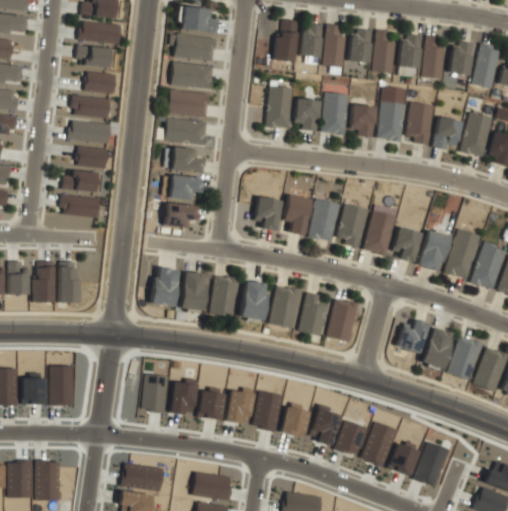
[(0,0),(0,7),(28,8),(28,0),(0,0)]
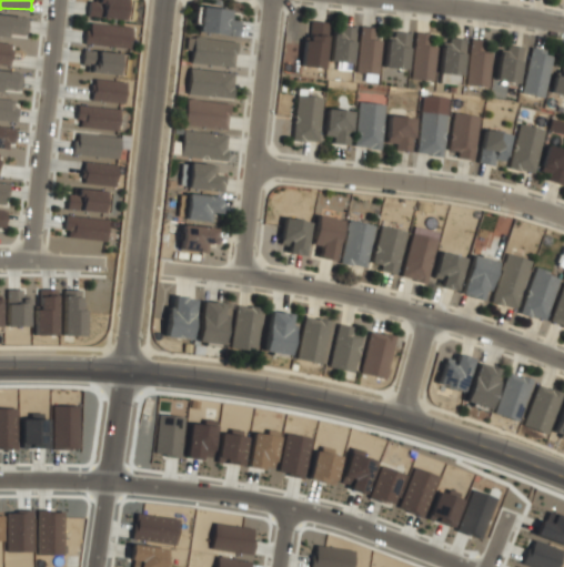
[(132,17),(132,0),(90,0),(90,16),(132,17)]
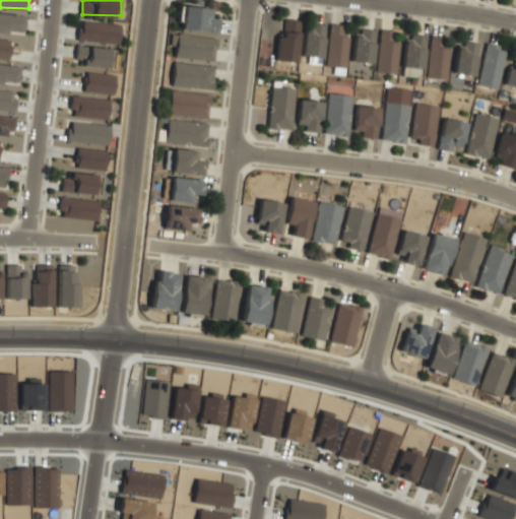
[(220,18),(212,18),(212,8),(181,7),(181,30),(220,31),(220,18)]
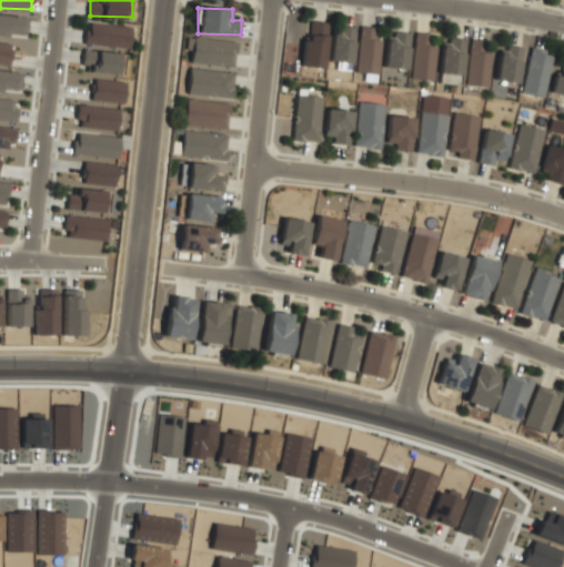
[(30,14),(0,13),(0,34),(10,34),(10,32),(30,33),(30,14)]
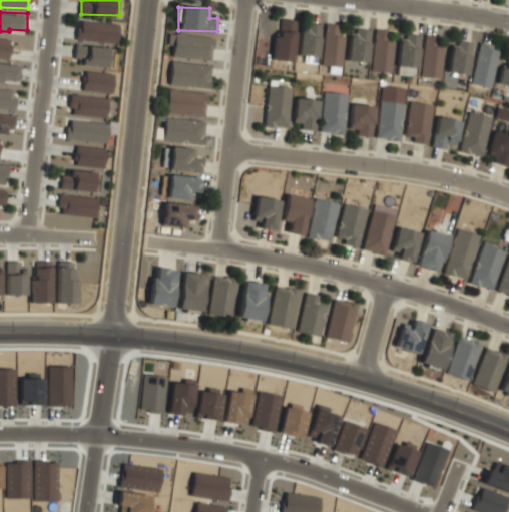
[(298,20),(279,18),(275,59),(293,61),(298,20)]
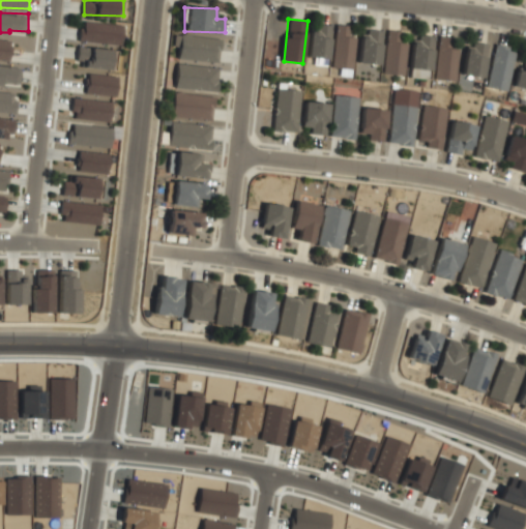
[(122,43),(124,24),(83,20),(81,39),(122,43)]
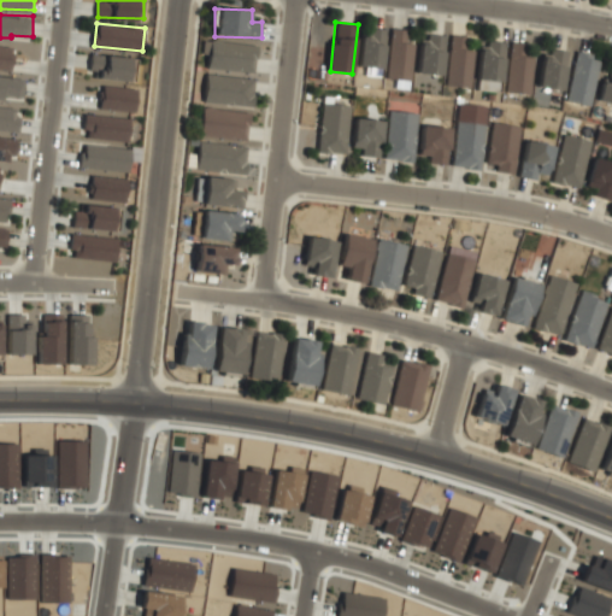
[(384,68),(386,29),(363,28),(362,66),(384,68)]
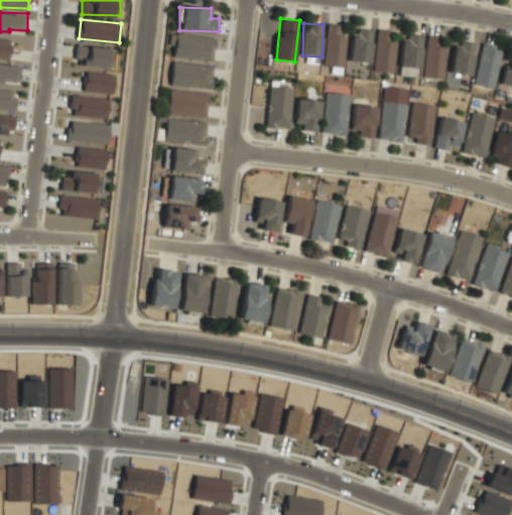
[(344,68),(348,35),(339,34),(340,25),(331,23),(325,66),(344,68)]
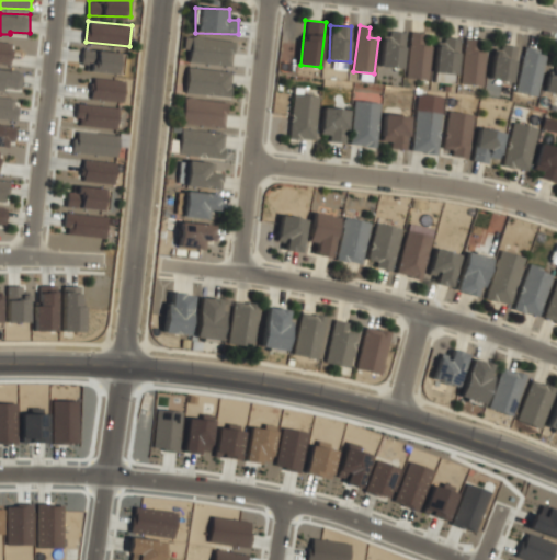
[(406,32),(384,32),(384,68),(406,68),(406,32)]
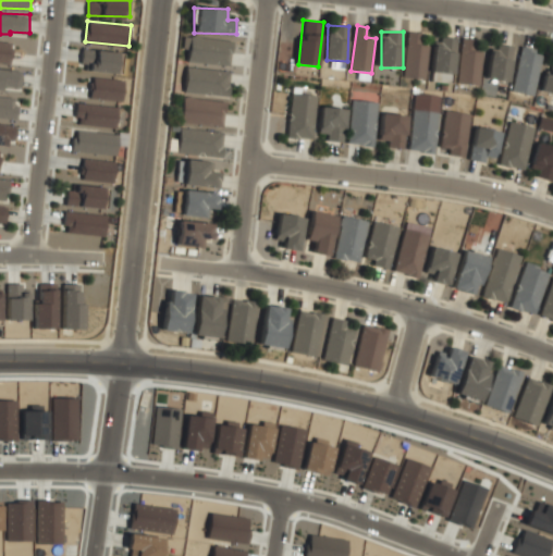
[(405,77),(427,79),(430,44),(421,44),(422,33),(410,32),(405,77)]
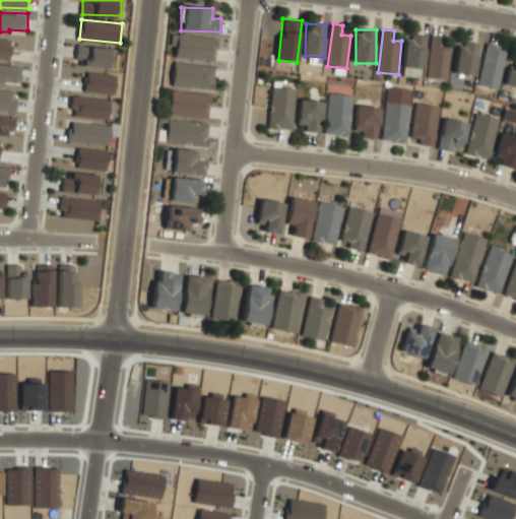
[(424,69),(427,35),(407,33),(404,67),(424,69)]
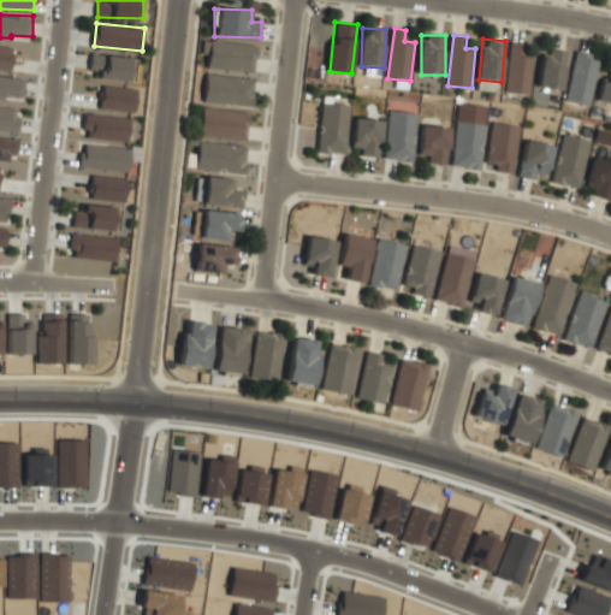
[(257,46),(208,41),(206,67),(255,72),(257,46)]
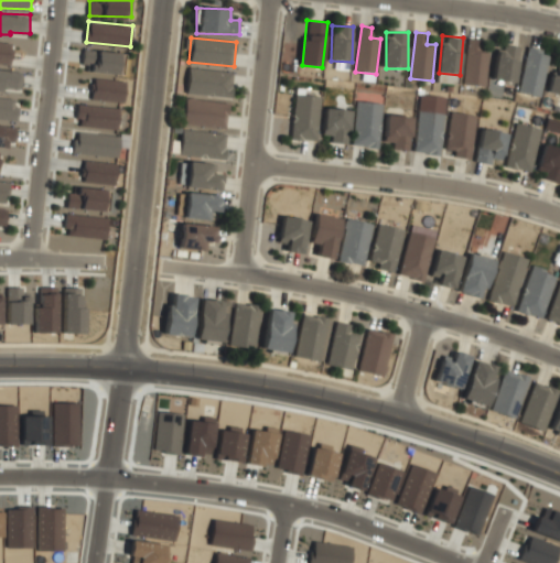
[(464,84),(485,86),(490,51),(480,50),(482,39),(470,38),(464,84)]
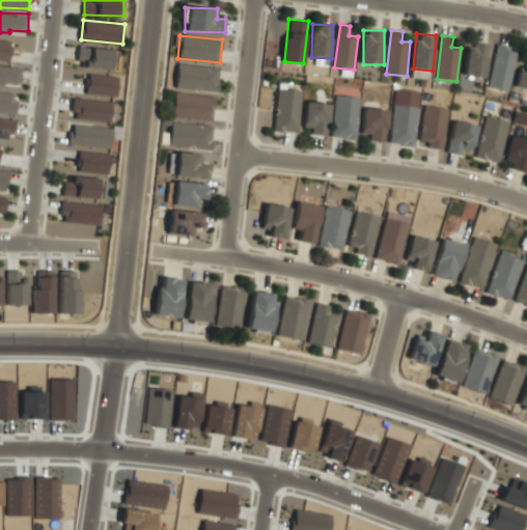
[(491,44),(470,39),(464,73),(484,77),(491,44)]
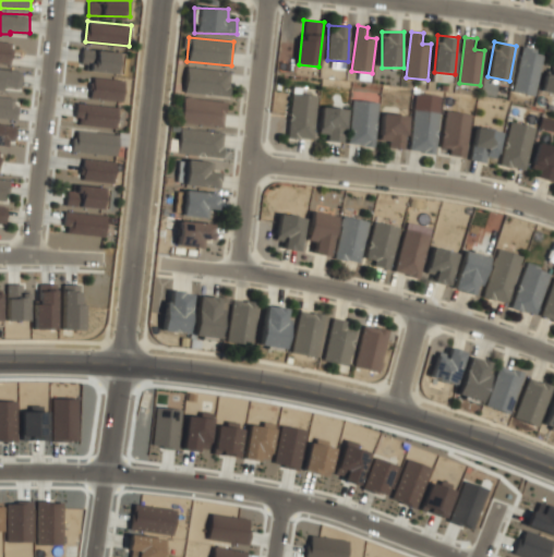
[(545,50),(525,46),(514,91),(536,95),(545,50)]
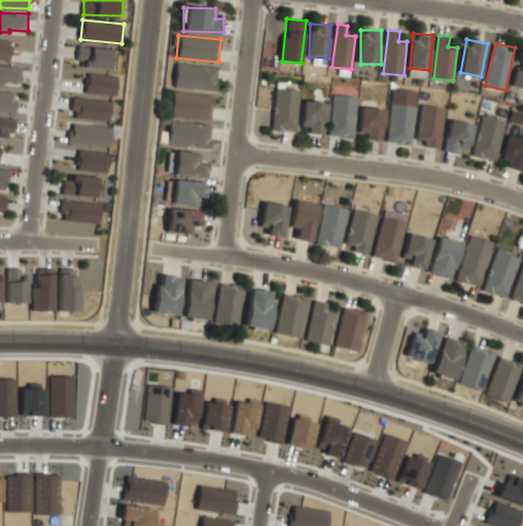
[(77,64),(116,68),(118,49),(79,44),(77,64)]
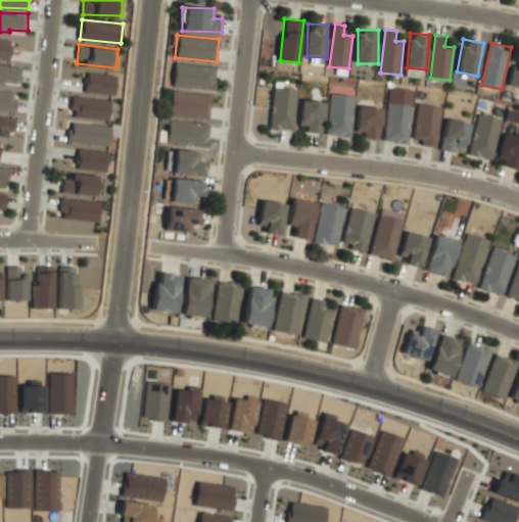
[(518,54),(509,84),(518,86),(518,54)]
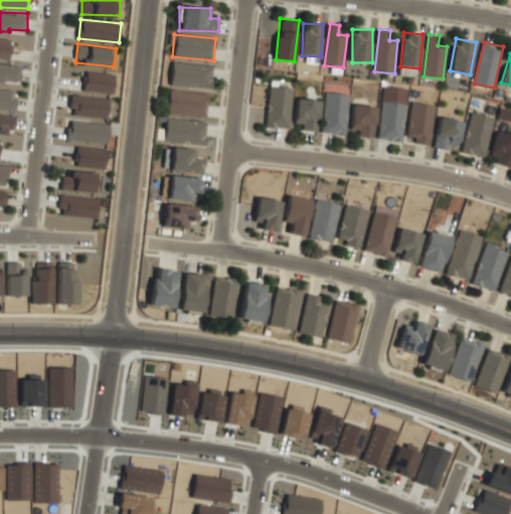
[(170,84),(210,90),(213,66),(173,61),(170,84)]
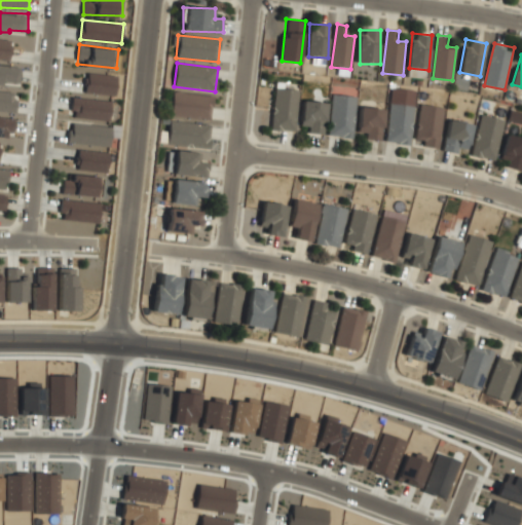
[(88,92),(118,94),(119,74),(89,73),(88,92)]
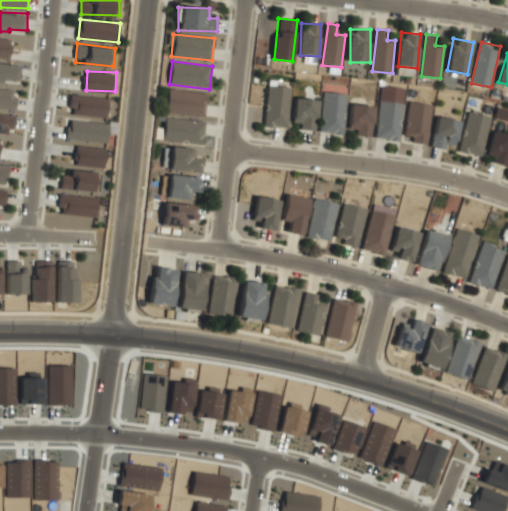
[(288,128),(292,87),(269,85),(265,126),(288,128)]
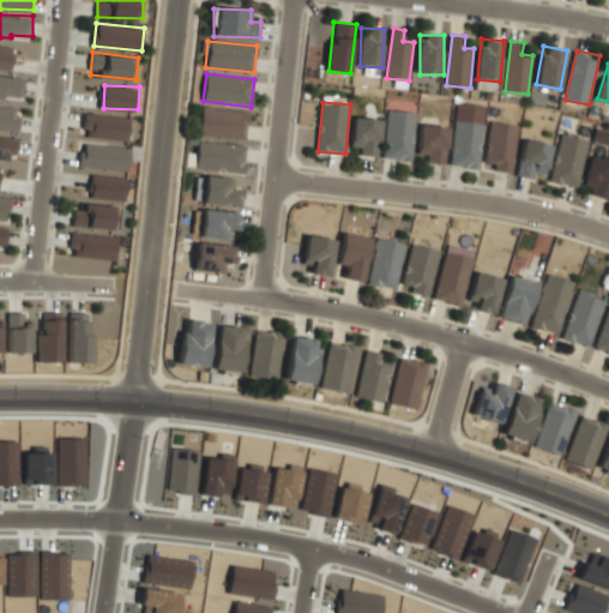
[(251,114),(203,107),(199,133),(246,140),(251,114)]
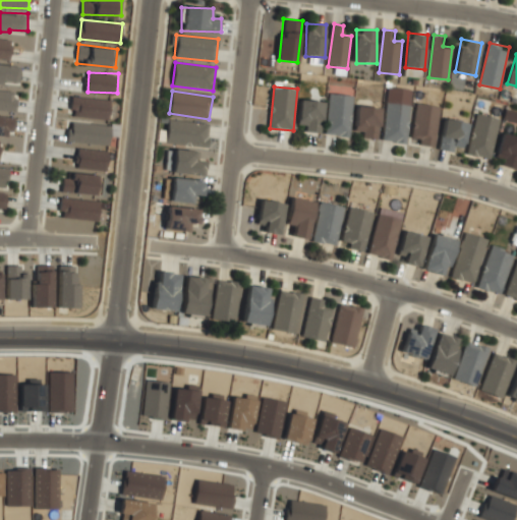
[(351,137),(354,96),(331,94),(327,135),(351,137)]
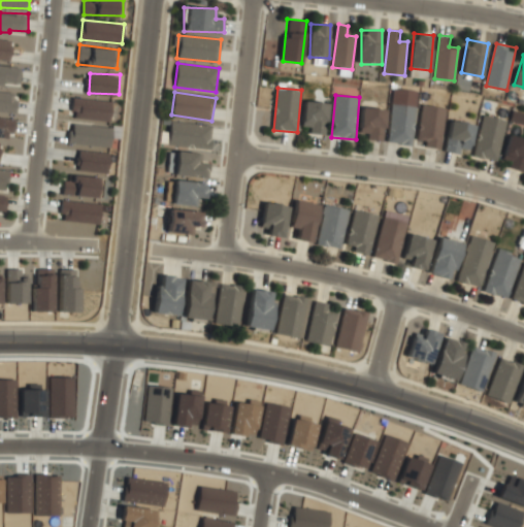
[(75,118),(112,119),(113,99),(75,97),(75,118)]
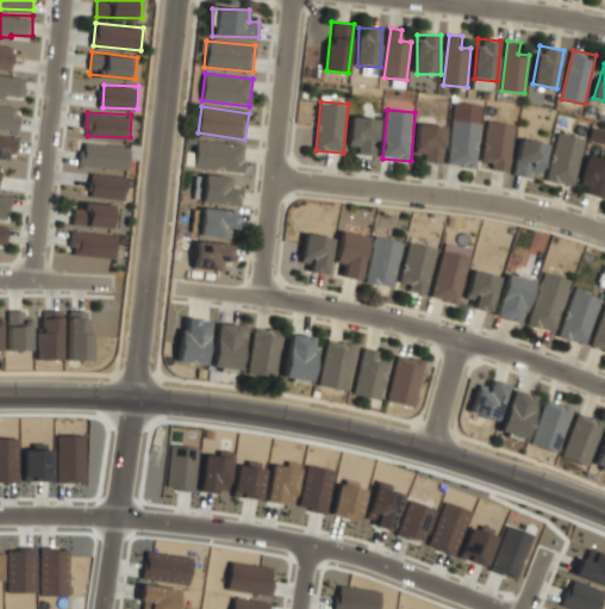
[(382,124),(356,116),(345,148),(372,156),(382,124)]
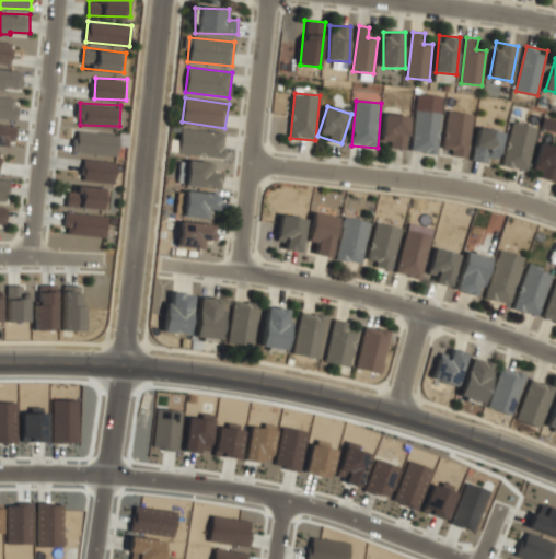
[(417,107),(413,152),(438,155),(442,111),(417,107)]
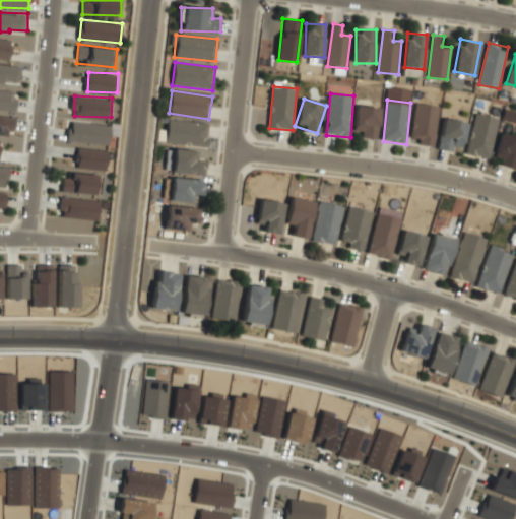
[(436,145),(439,105),(415,104),(413,144),(436,145)]
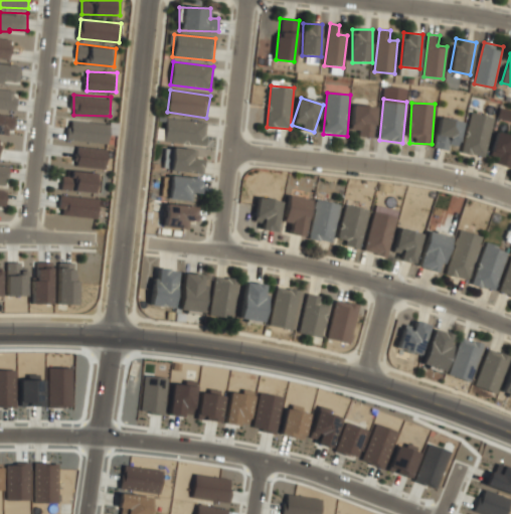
[(377,107),(355,105),(352,136),(374,138),(377,107)]
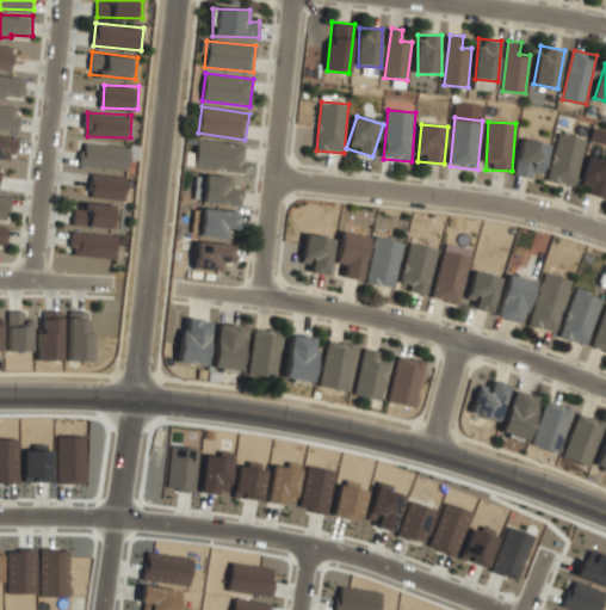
[(593,139),(605,142),(605,129),(597,127),(593,139)]
